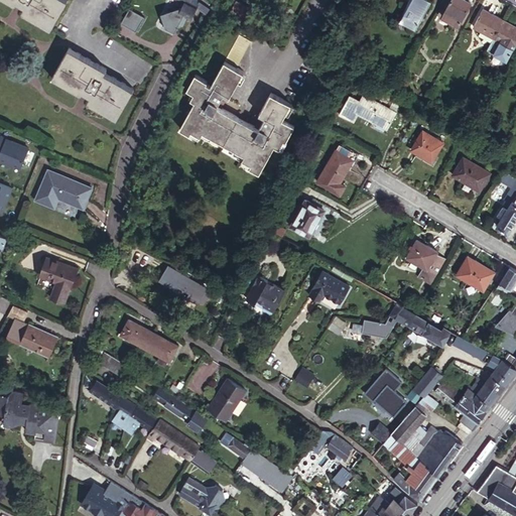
[(49,24),(62,0),(14,0),(15,0),(19,0),(23,2),(20,7),(49,24)]
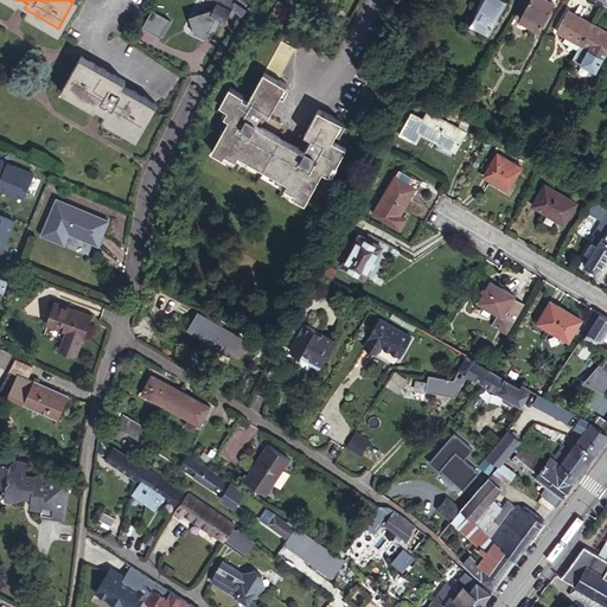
[(192,16),(195,25),(192,30),(206,37),(212,26),(216,29),(222,19),(227,21),(234,8),(243,13),(248,7),(235,0),(210,0),(217,4),(211,13),(203,8),(200,12),(192,16)]
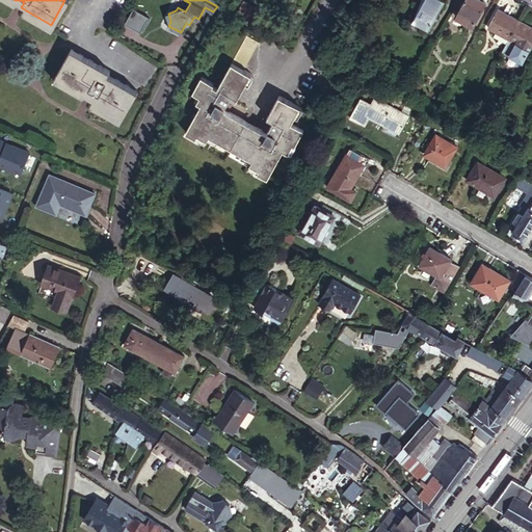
[(424,0),(414,21),(429,29),(445,0),(424,0)]
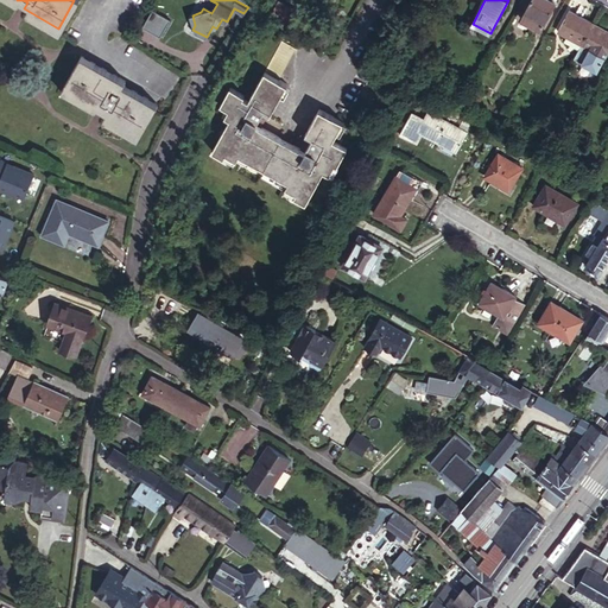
[(545,20),(556,2),(550,0),(532,0),(527,10),(545,20)]
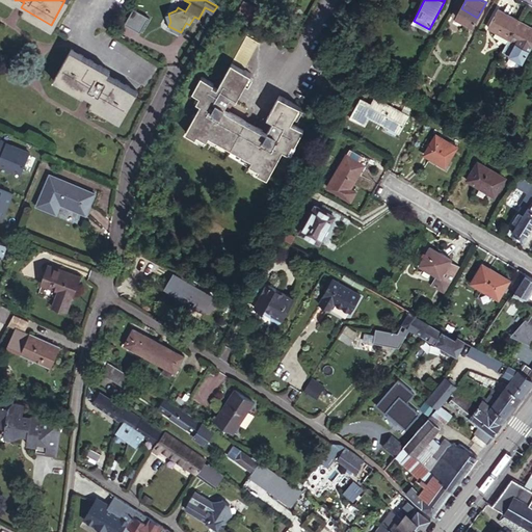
[(239,10),(255,19),(259,9),(244,1),(239,10)]
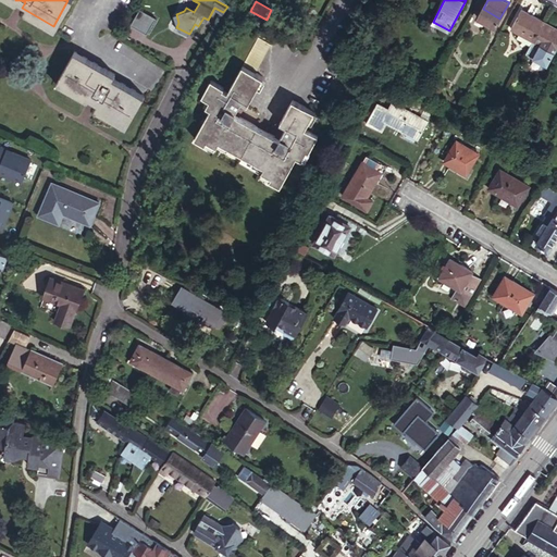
[(148,35),(157,19),(139,10),(132,26),(148,35)]
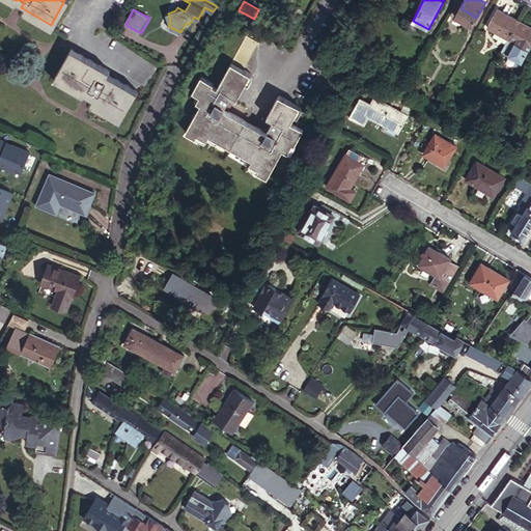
[(490,29),(507,39),(518,21),(499,10),(490,29)]
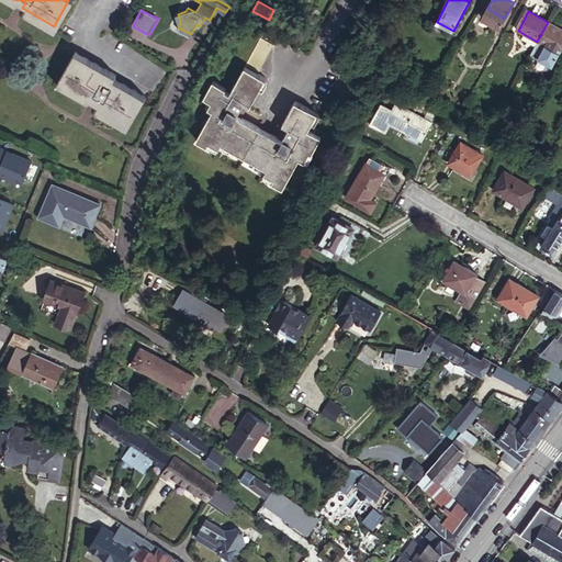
[(561,30),(548,22),(537,42),(530,54),(552,66),(559,53),(560,54),(561,48),(561,30)]
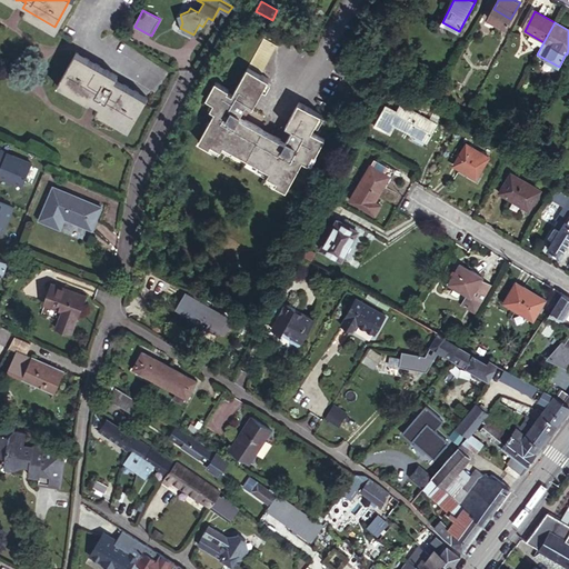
[(316,156),(325,138),(312,131),(321,115),(299,102),(286,126),(290,128),(283,141),(242,119),(249,106),(253,108),(269,79),(261,75),(277,46),(263,38),(232,95),(228,92),(228,89),(223,87),(215,103),(211,110),(215,112),(198,142),(209,148),(211,145),(221,150),(223,145),(270,170),(267,176),(277,180),(276,185),(287,190),(302,161),(308,163),(312,155),(316,156)]
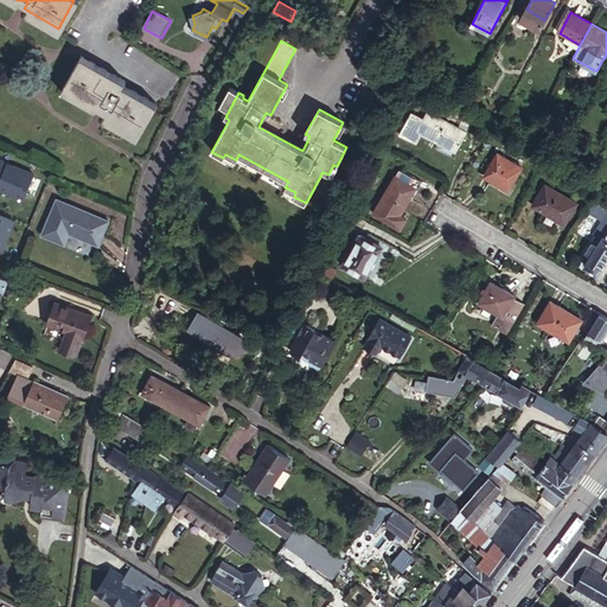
[(120,88),(108,113),(110,114),(107,119),(139,139),(160,106),(127,85),(128,83),(84,56),(78,64),(120,88)]
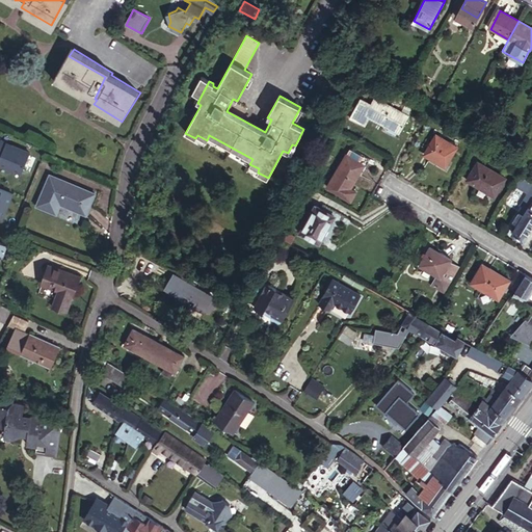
[(88,95),(95,99),(105,77),(69,56),(55,78),(86,98),(88,95)]
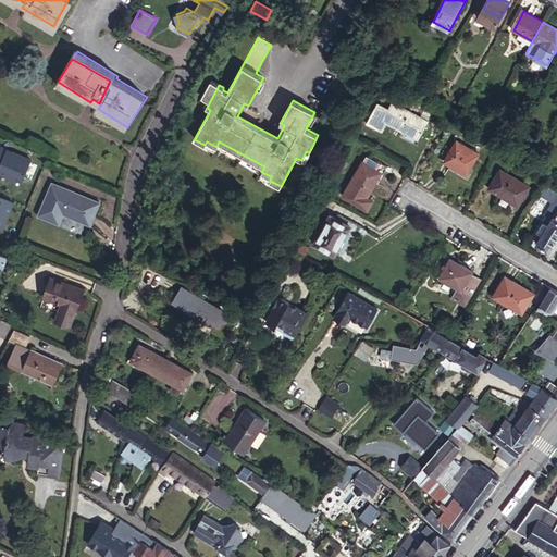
[(210,101),(219,85),(211,81),(201,97),(210,101)]
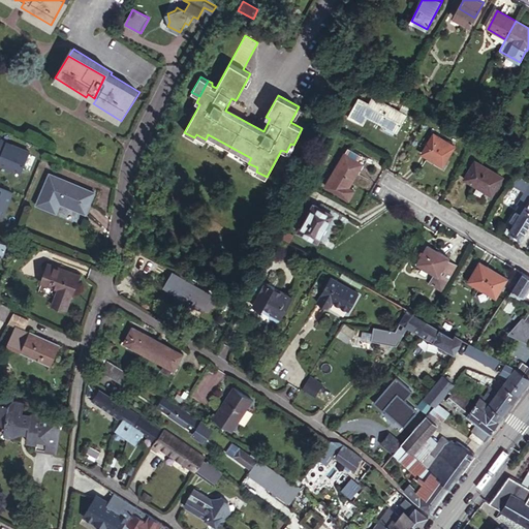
[(375,96),(383,100),(387,94),(375,87),(372,94),(375,96)]
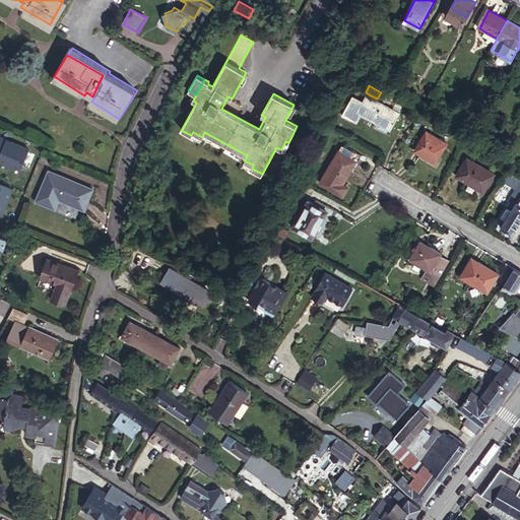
[(400,113),(377,99),(369,94),(365,101),(355,94),(345,113),(358,120),(362,113),(376,122),(378,119),(391,127),(400,113)]
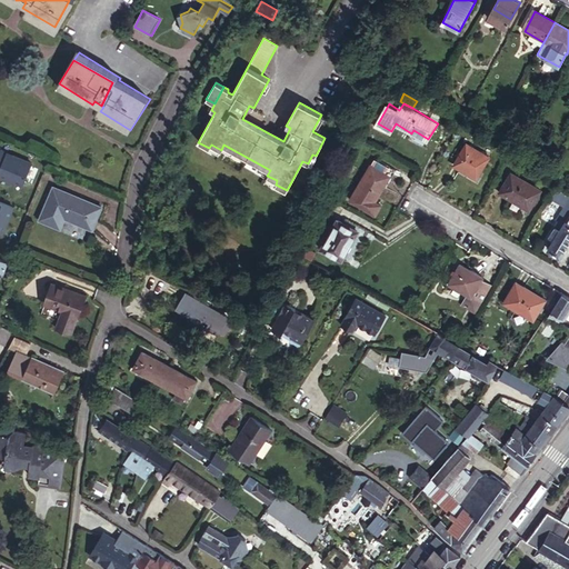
[(427,142),(428,139),(413,130),(411,133),(427,142)]
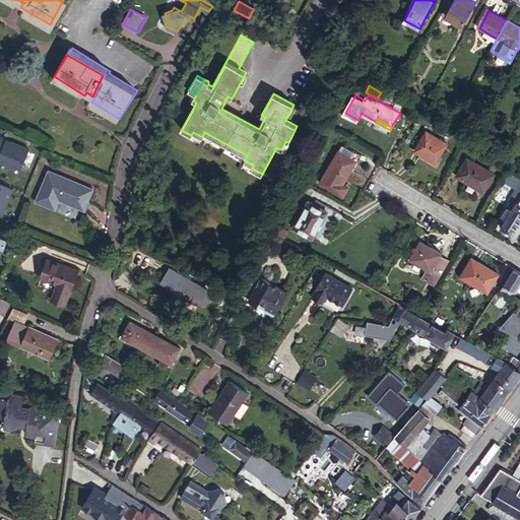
[(435,161),(447,142),(426,130),(414,149),(435,161)]
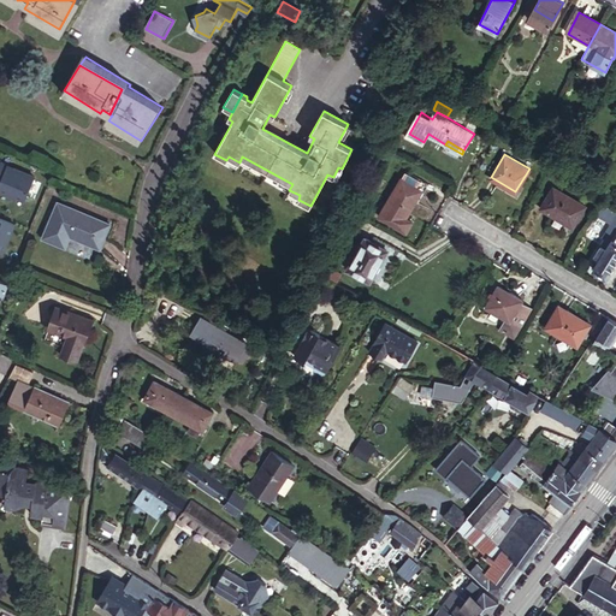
[(0,225),(4,219),(11,223),(22,197),(15,194),(21,178),(1,170),(0,171),(0,225)]
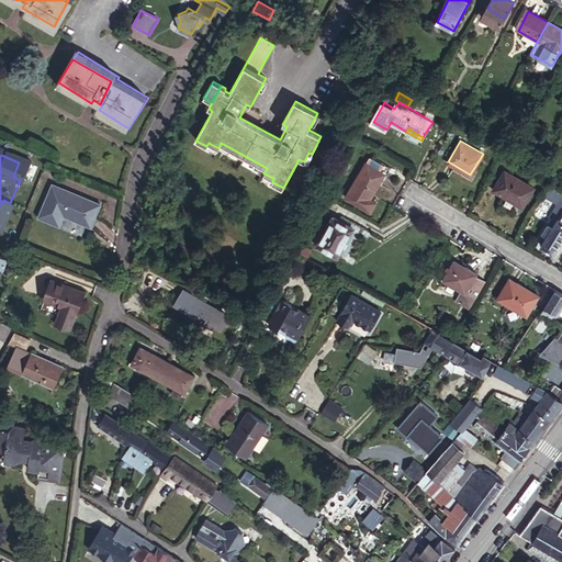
[(371,199),(385,173),(368,163),(353,188),(371,199)]
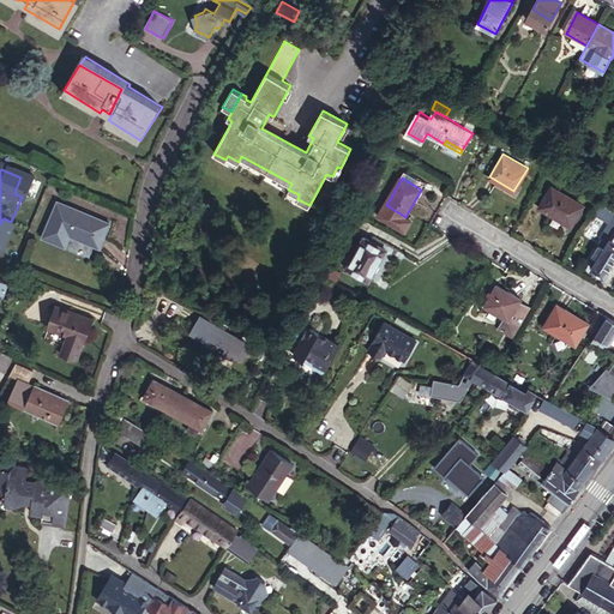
[(564,222),(576,200),(553,186),(541,208),(564,222)]
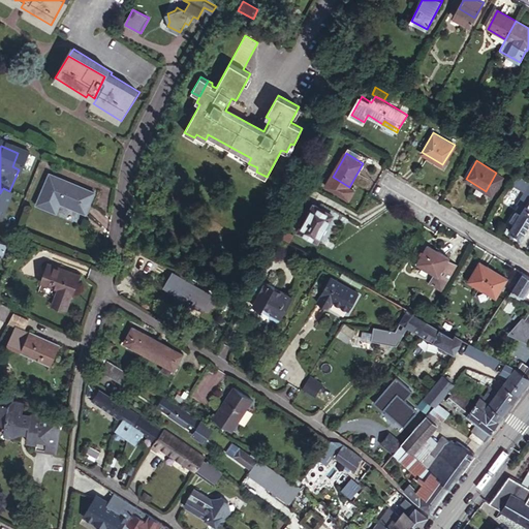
[(85,213),(94,192),(51,172),(36,201),(37,201),(55,210),(60,200),(85,213)]
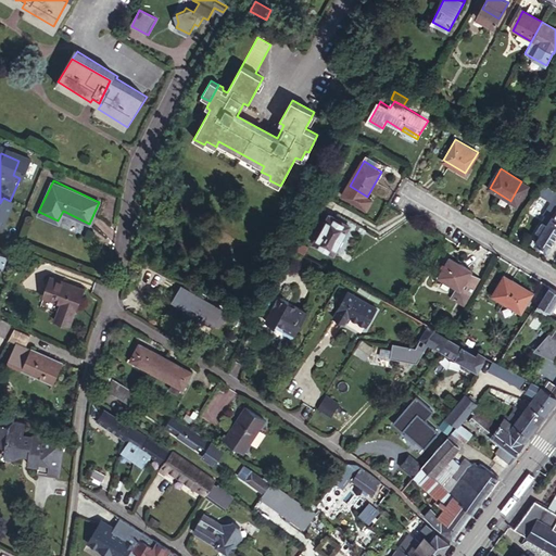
[(528,185),(521,181),(510,201),(516,204),(528,185)]
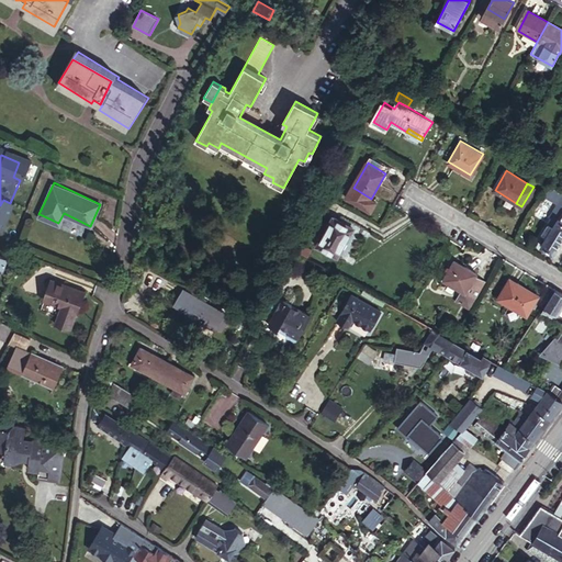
[(561,191),(552,184),(546,194),(561,205),(561,191)]
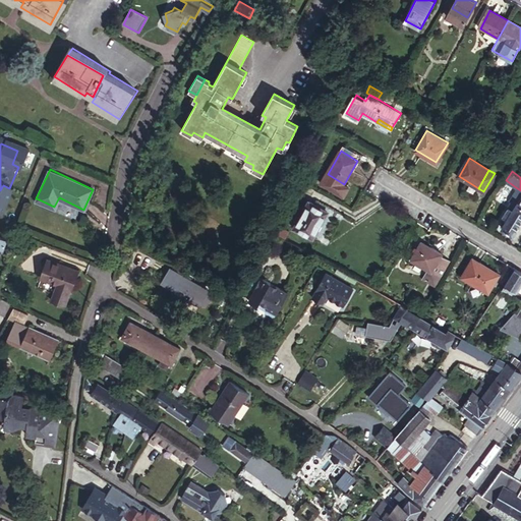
[(520,222),(520,194),(516,191),(510,201),(516,206),(512,212),(509,210),(504,218),(507,221),(502,229),(513,235),(520,222)]
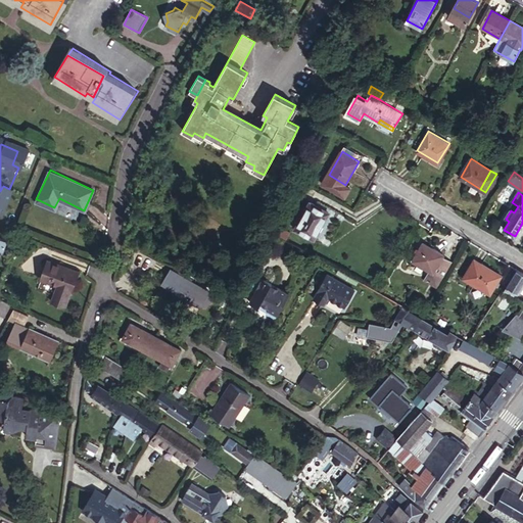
[(329,212),(311,202),(295,227),(315,238),(329,212)]
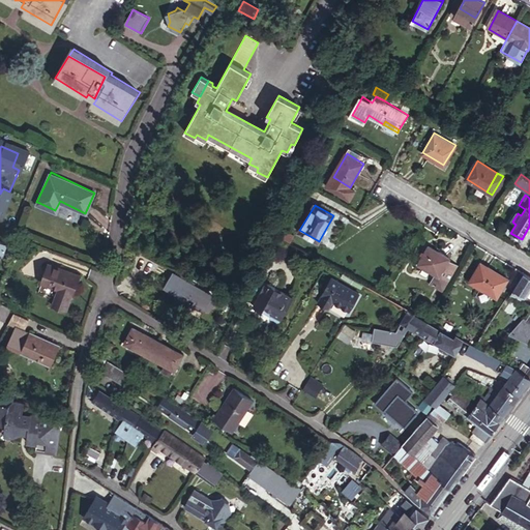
[(430,284),(432,285),(447,259),(430,247),(418,266),(422,269),(435,276),(430,284)]
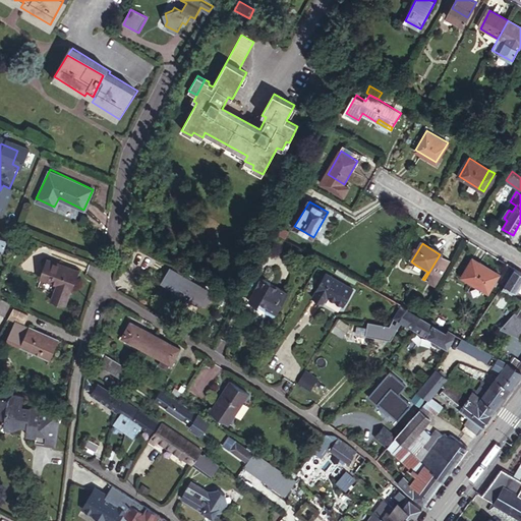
[(440,254),(424,280),(437,287),(450,264),(441,258),(443,255),(440,254)]
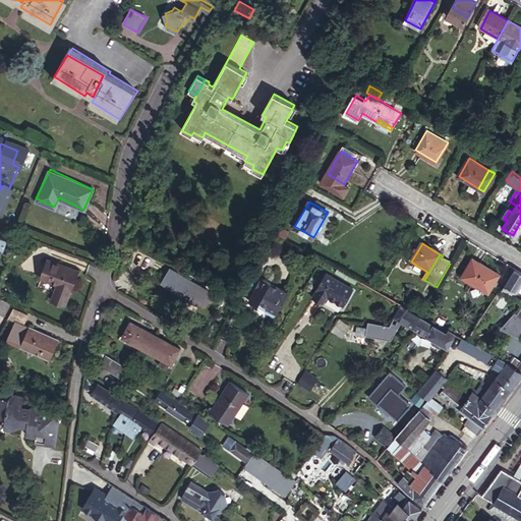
[(487,291),(499,274),(472,257),(462,276),(487,291)]
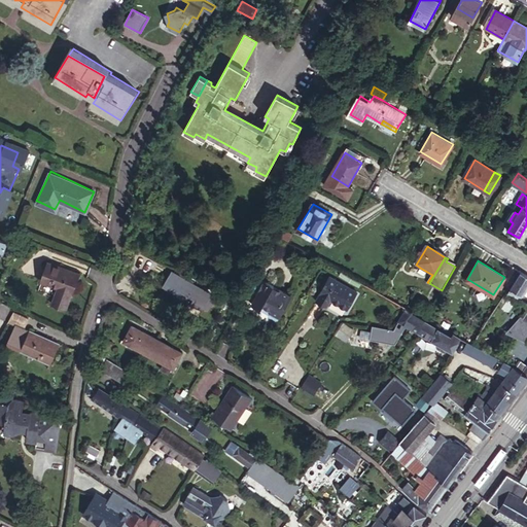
[(66,310),(80,275),(49,262),(41,283),(57,289),(51,304),(66,310)]
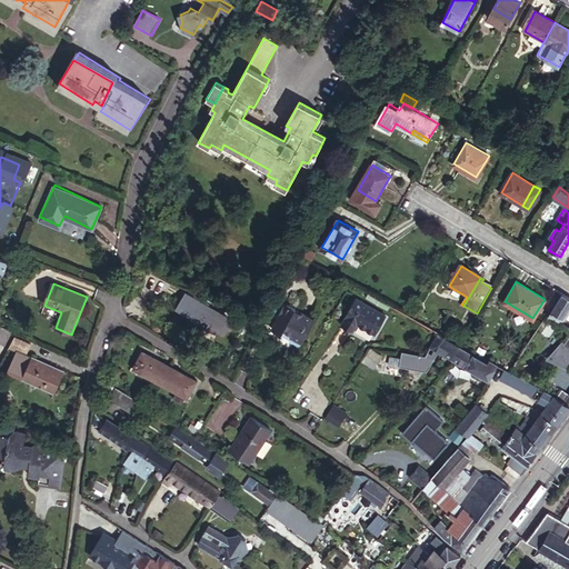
[(450,296),(453,289),(449,286),(445,293),(450,296)]
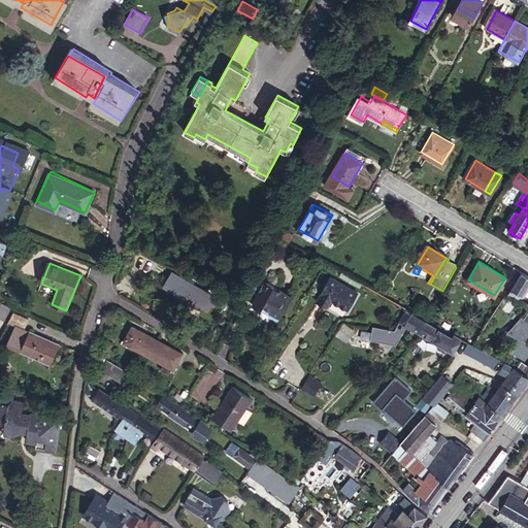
[(361,282),(342,271),(339,275),(359,286),(361,282)]
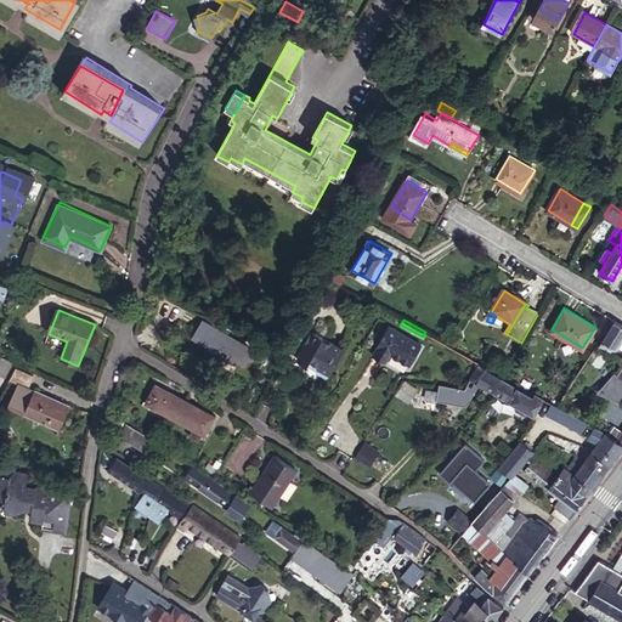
[(612,354),(621,338),(621,324),(615,320),(599,345),(612,354)]
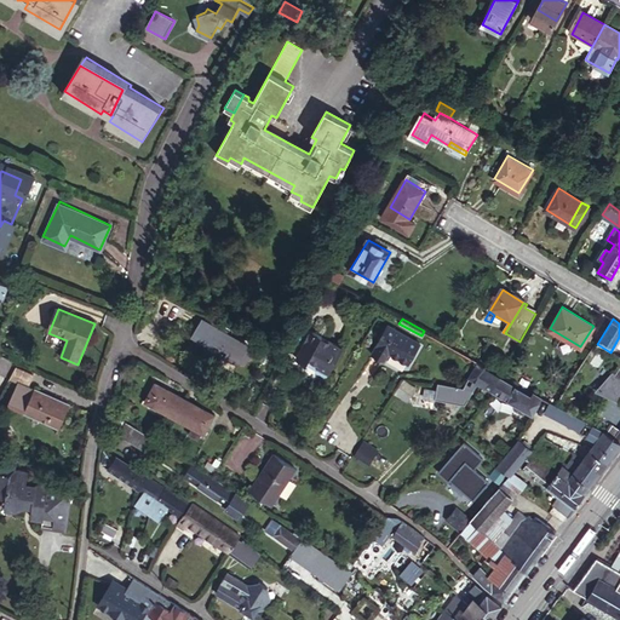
[(244,371),(254,351),(210,325),(204,336),(212,340),(208,346),(218,351),(222,345),(239,355),(233,365),(244,371)]
